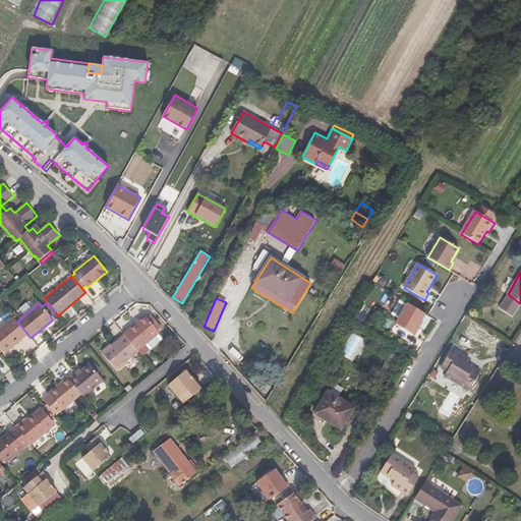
[(426,315),(409,304),(397,325),(414,336),(415,336),(420,328),(419,327),(422,322),(426,315)]
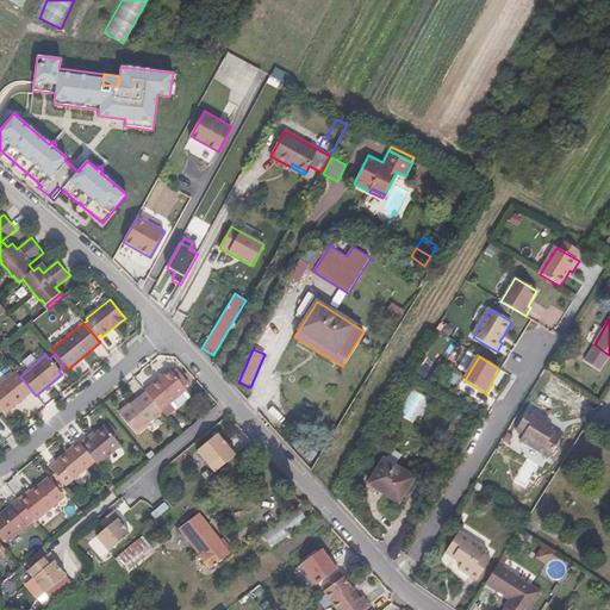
[(170,369),(144,391),(145,392),(161,411),(172,402),(176,409),(191,397),(185,391),(186,390),(185,387),(188,384),(176,369),(172,373),(170,369)]
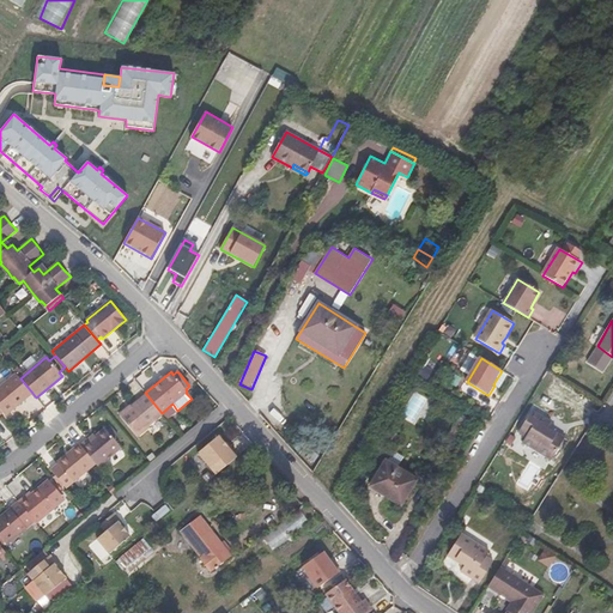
[(0,414),(2,412),(6,416),(32,393),(20,378),(16,374),(0,386),(0,414)]
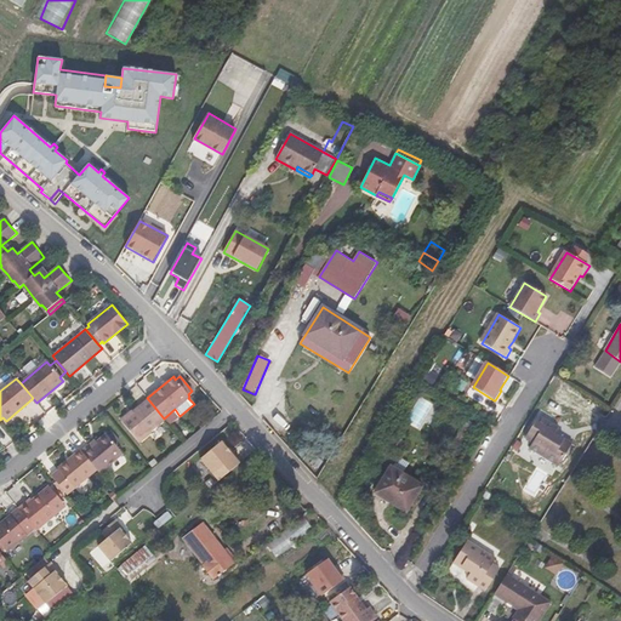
[(494,400),(473,387),(468,396),(489,408),(494,400)]
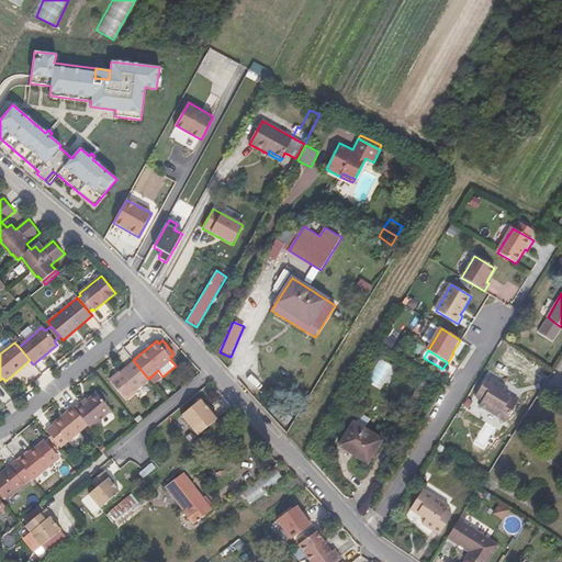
[(135,391),(149,380),(148,379),(134,361),(117,375),(116,374),(109,380),(125,401),(136,392),(135,391)]
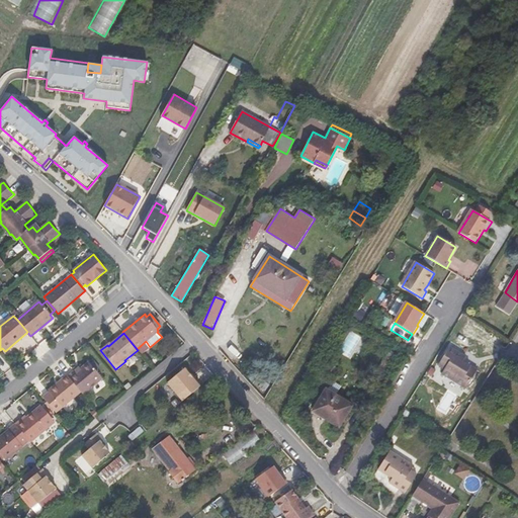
[(449,347),(438,365),(444,369),(442,373),(466,389),(477,369),(463,362),(465,357),(449,347)]
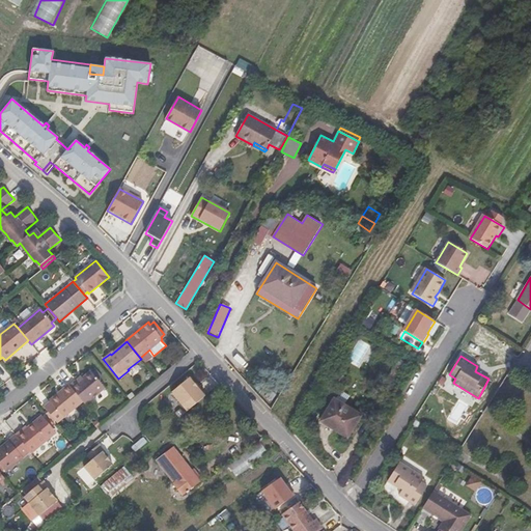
[(335,366),(328,378),(337,384),(344,372),(335,366)]
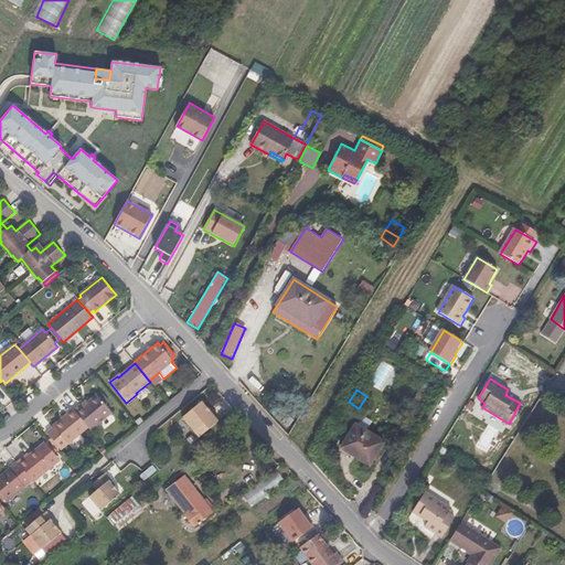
[(88,427),(91,430),(112,413),(108,408),(99,398),(96,395),(83,406),(82,404),(74,411),(88,427)]
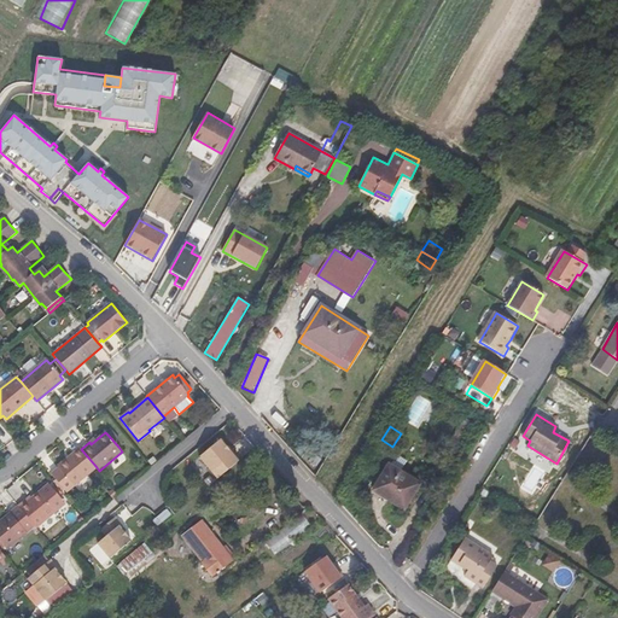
[(114,432),(109,436),(118,447),(123,443),(114,432)]
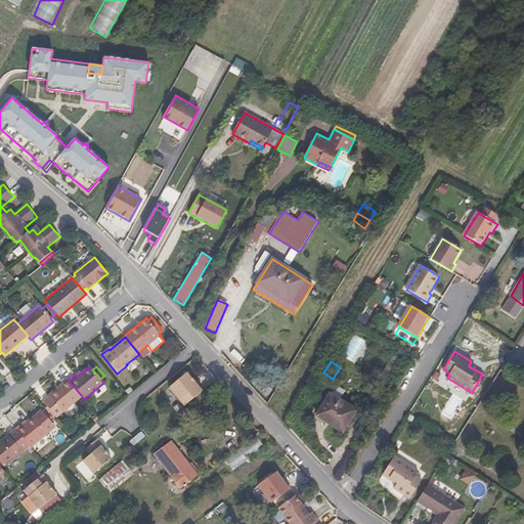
[(192,380),(186,373),(169,387),(179,400),(187,393),(198,385),(192,380)]
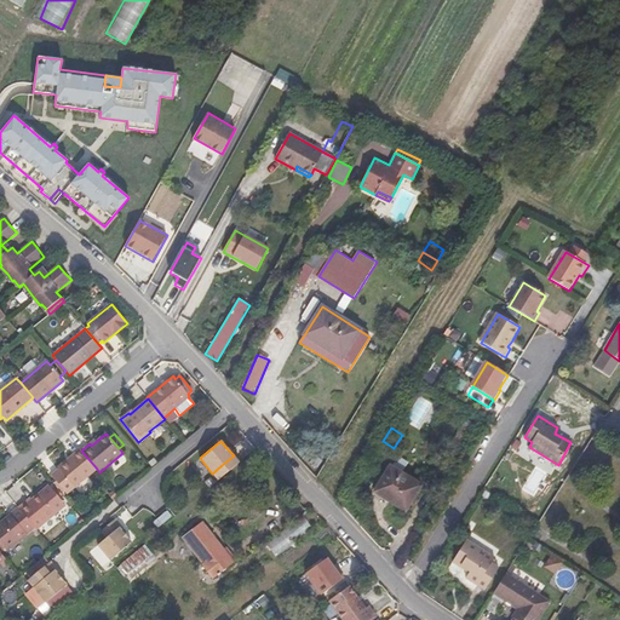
[(230,447),(228,449),(234,455),(222,465),(227,472),(241,461),(230,447)]
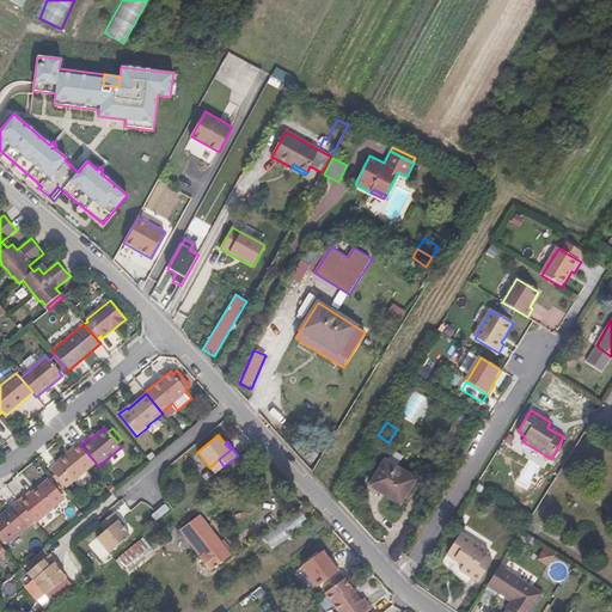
[(80,445),(79,444),(57,461),(59,463),(50,469),(56,476),(62,483),(66,488),(73,481),(96,463),(80,445)]
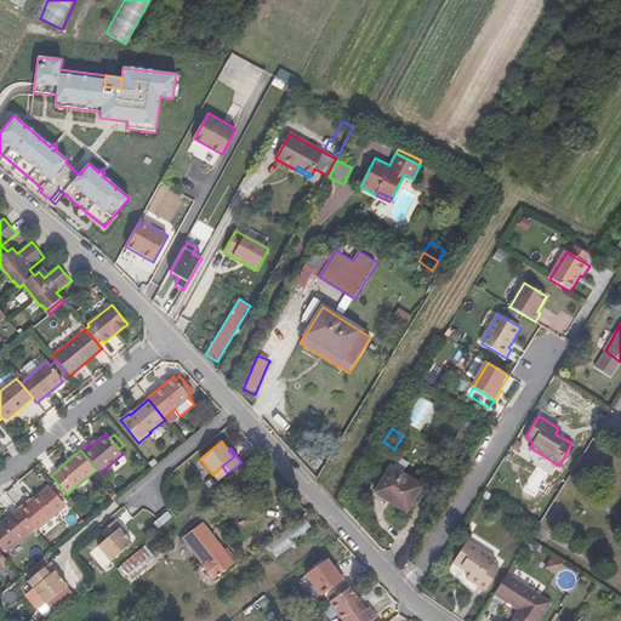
[(388,495),(386,500),(406,512),(422,486),(391,467),(377,488),(388,495)]
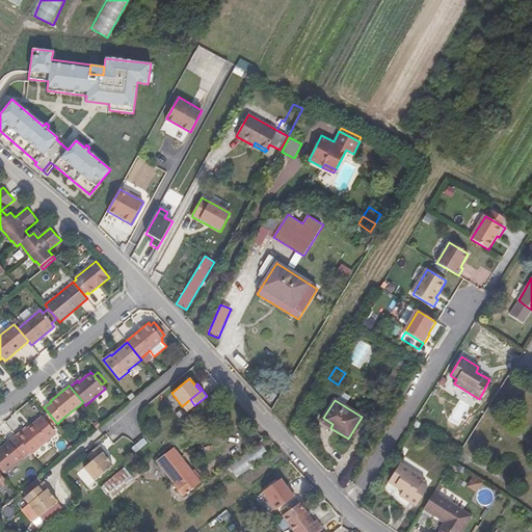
[(23,430),(16,435),(30,452),(31,454),(36,450),(44,444),(56,433),(53,429),(46,421),(43,417),(24,431),(23,430)]
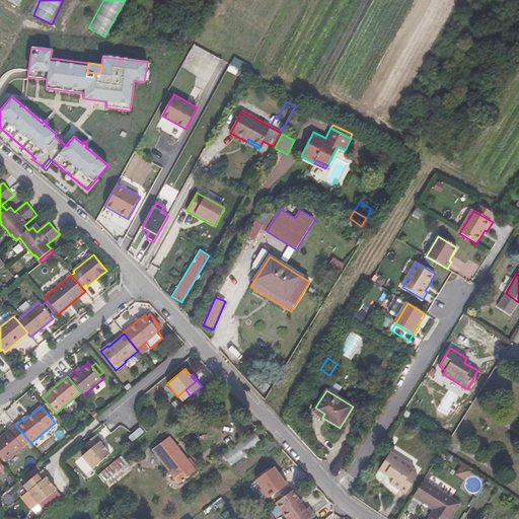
[(45,411),(52,419),(55,417),(51,412),(48,408),(45,411)]
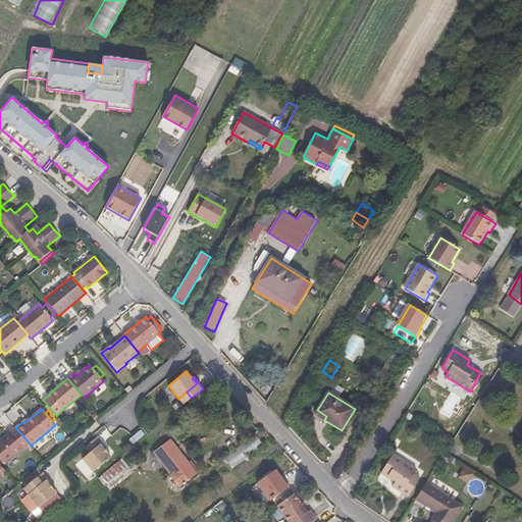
[(315,414),(324,420),(326,416),(317,410),(315,414)]
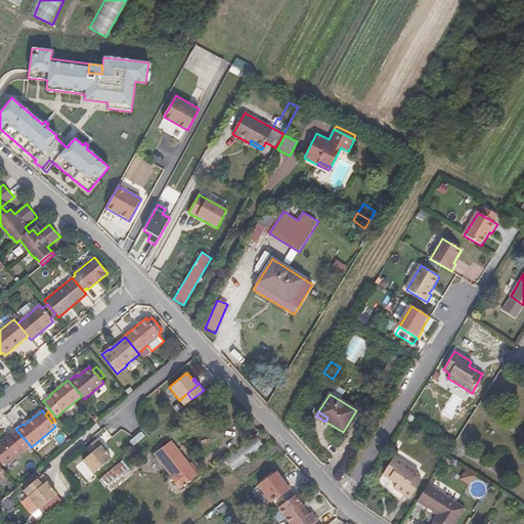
[(0,466),(0,467),(4,464),(6,466),(30,445),(15,429),(0,441),(0,466)]
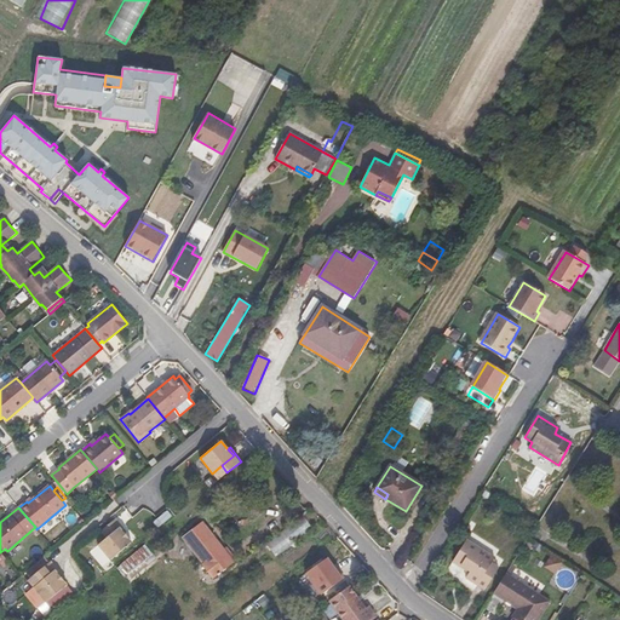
[(265,543),(275,556),(313,532),(303,517),(265,543)]
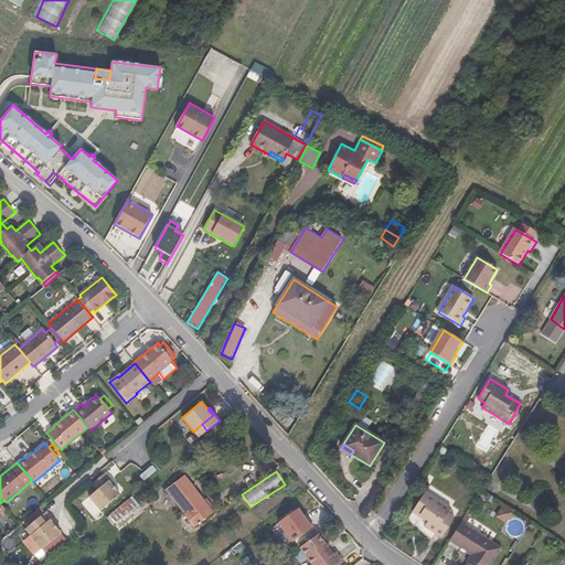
[(110,480),(105,472),(92,483),(97,490),(89,497),(100,510),(119,494),(113,487),(108,481),(110,480)]
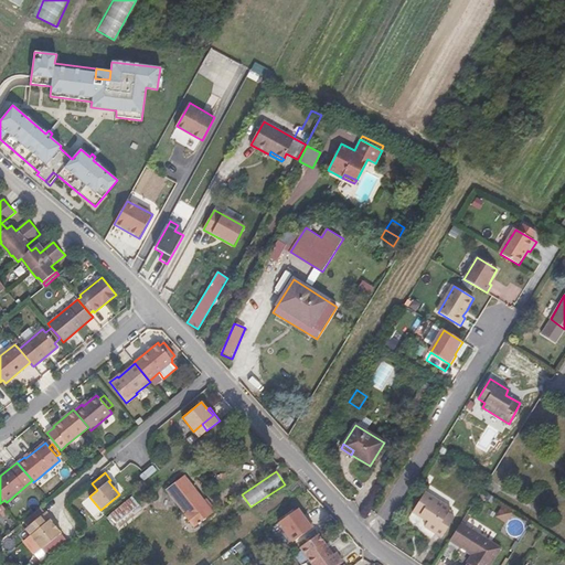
[(212,512),(184,477),(167,490),(195,525),(212,512)]
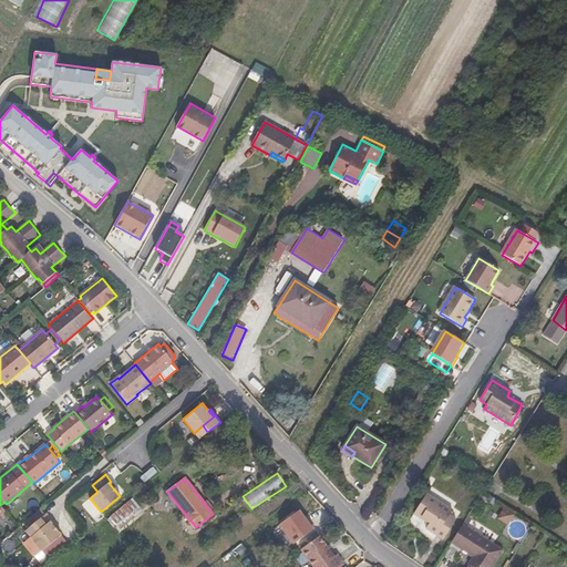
[(413,514),(429,524),(426,528),(443,539),(456,518),(450,515),(453,509),(426,494),(413,514)]
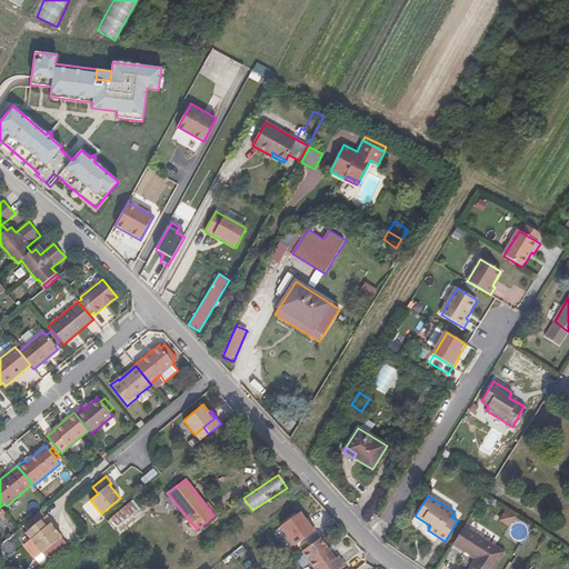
[(119,528),(141,509),(133,500),(111,518),(119,528)]
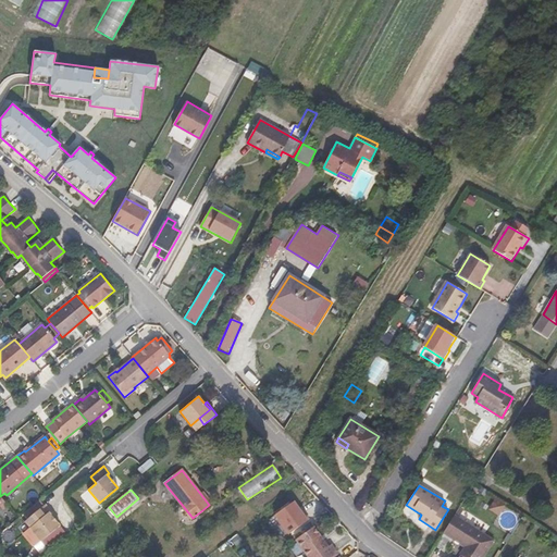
[(505,505),(495,498),(489,508),(498,515),(505,505)]
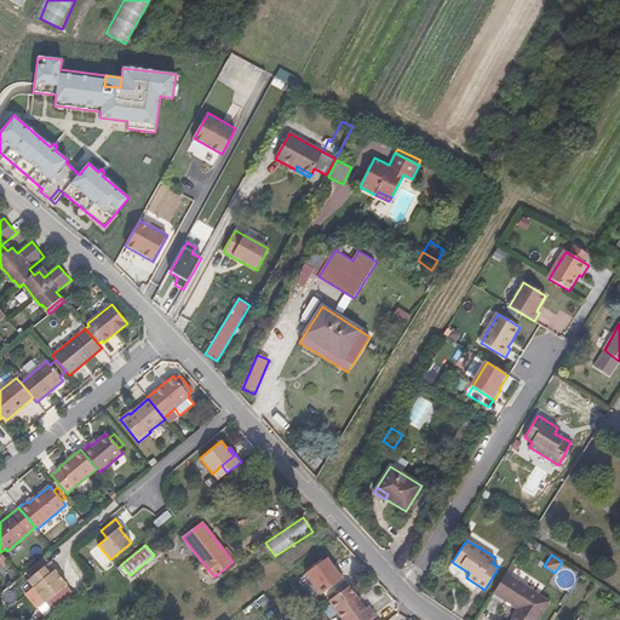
[(305,573),(321,595),(344,579),(338,570),(337,572),(336,573),(331,567),(332,564),(327,558),(305,573)]
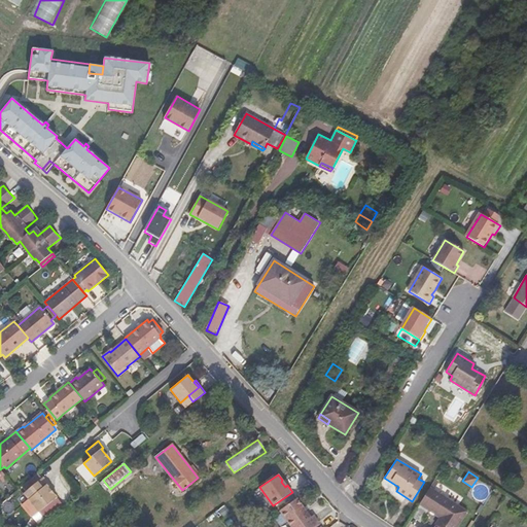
[(48,484),(43,478),(31,487),(24,494),(28,499),(39,513),(57,497),(50,490),(46,485),(48,484)]
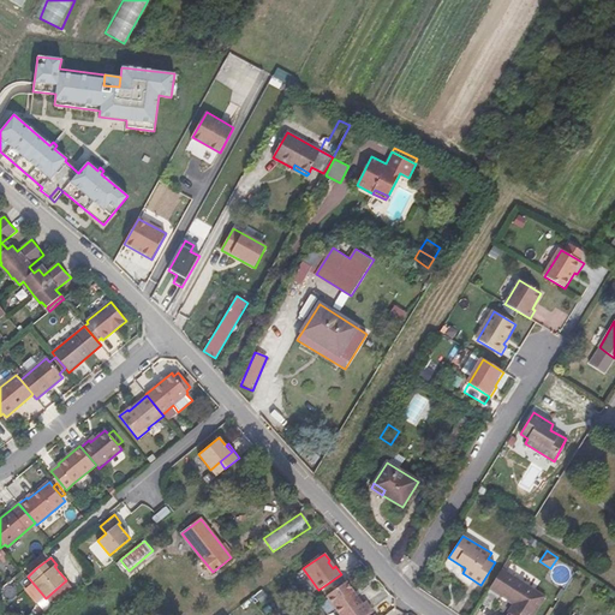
[(512,562),(508,560),(502,569),(506,572),(512,562)]
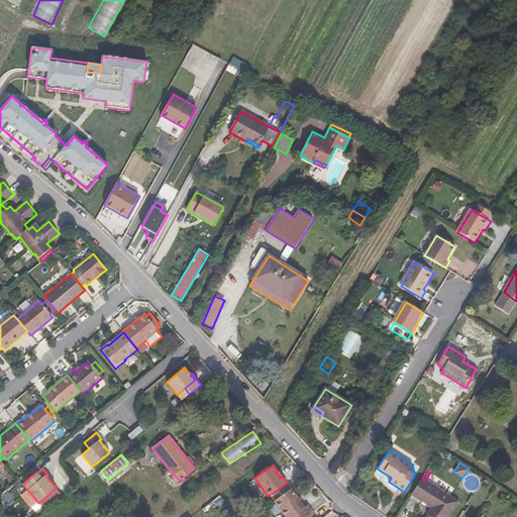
[(422,479),(412,495),(432,507),(427,515),(429,516),(447,516),(458,502),(425,481),(422,479)]
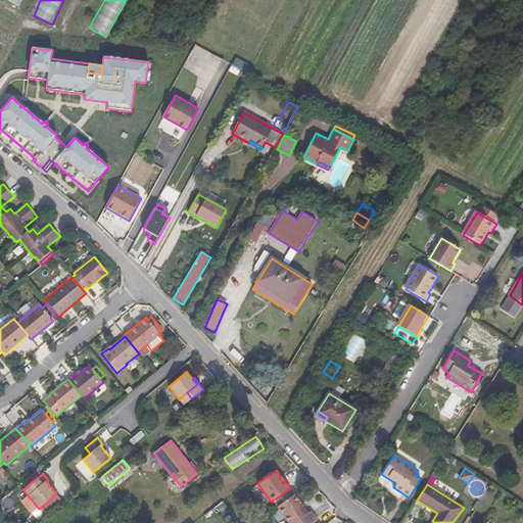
[(294,494),(277,507),(288,522),(311,522),(317,519),(311,512),(308,514),(294,494)]
